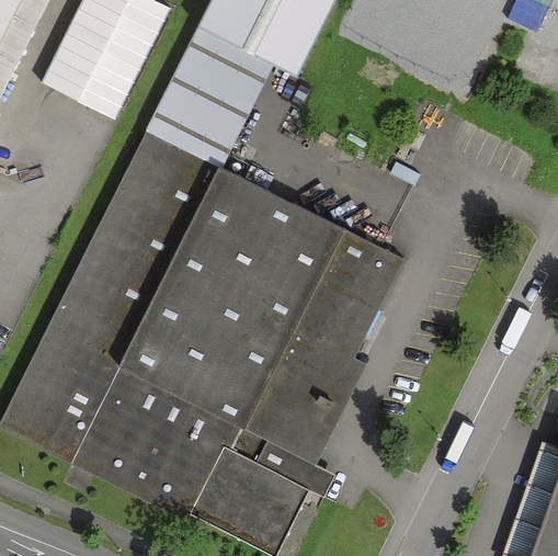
[(0,24),(12,0),(0,0),(0,24)]
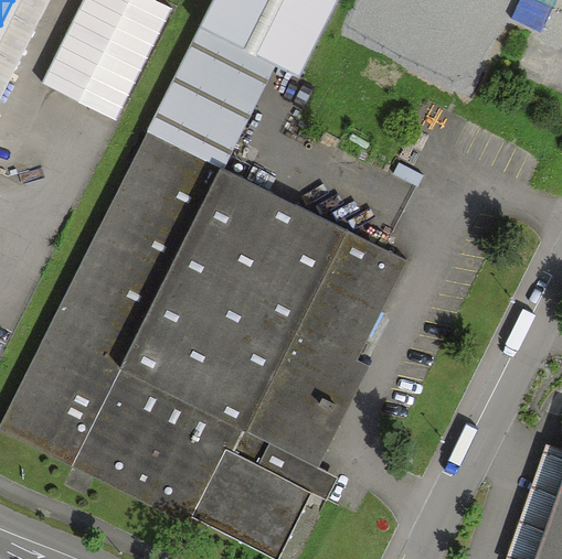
[(268,64),(289,74),(327,0),(204,0),(192,27),(197,29),(268,64)]
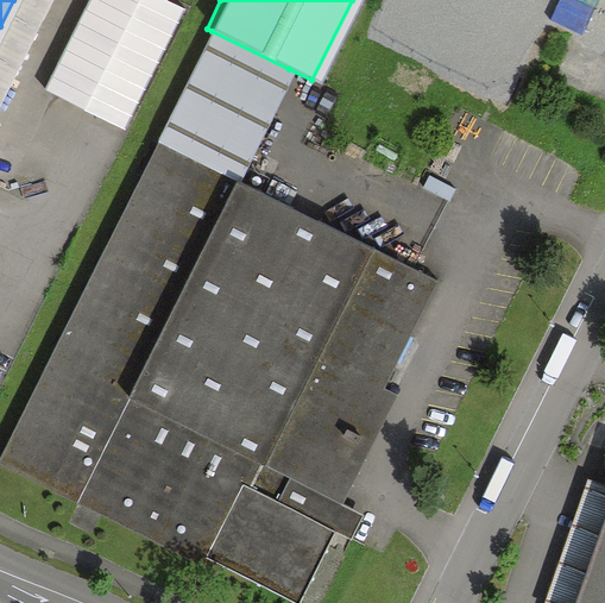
[(604,0),(599,0),(578,42),(604,56),(604,0)]
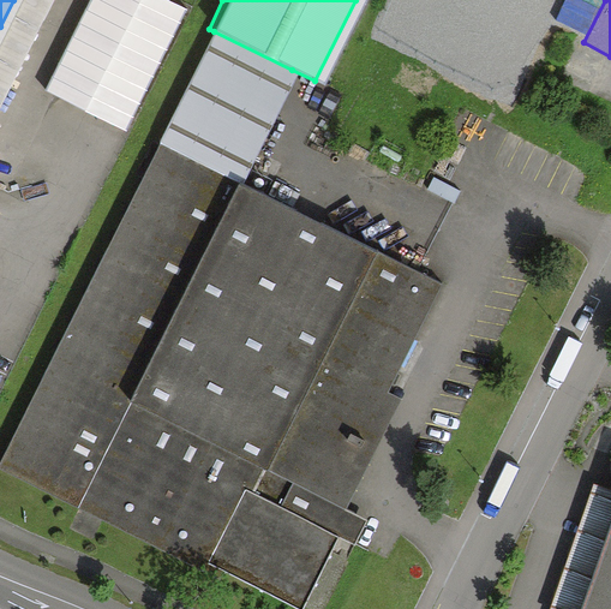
[(159,143),(237,183),(292,70),(214,31),(159,143)]
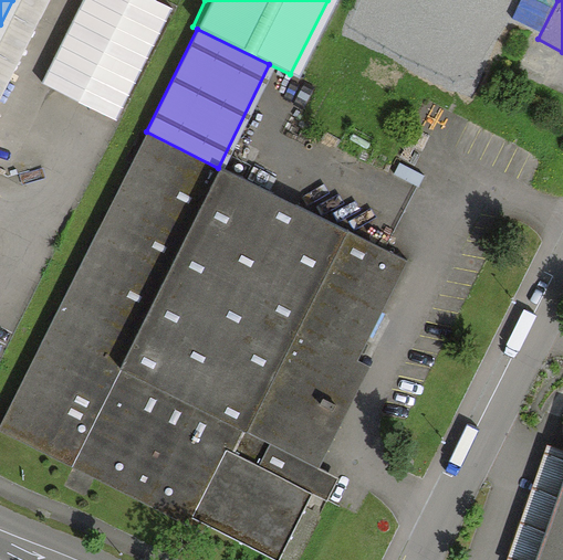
[(357,357),(406,260),(218,168),(146,131),(1,423),(273,558),(309,486),(327,495),(337,474),(320,464),(369,362),(357,357)]
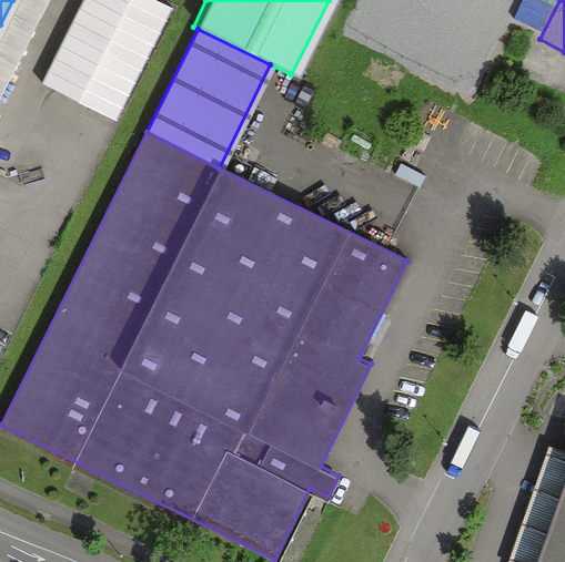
[(564,561),(564,471),(533,561),(564,561)]
